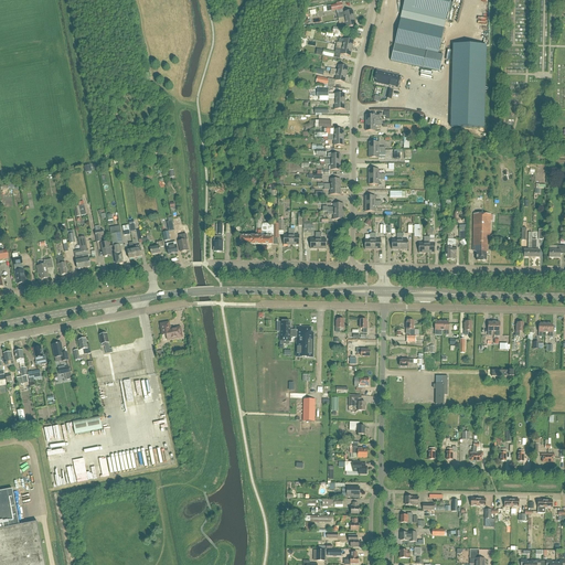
[(450,0),(404,0),(391,62),(423,68),(439,72),(443,56),(427,52),(438,54),(444,29),(446,22),(450,0)]
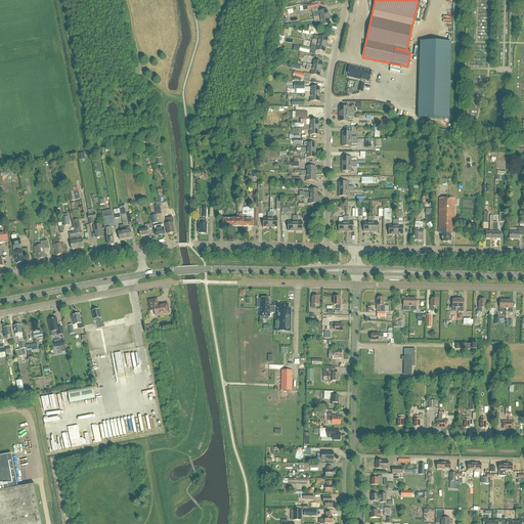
[(314,20),(329,17),(328,10),(318,12),(319,16),(313,18),(314,20)]
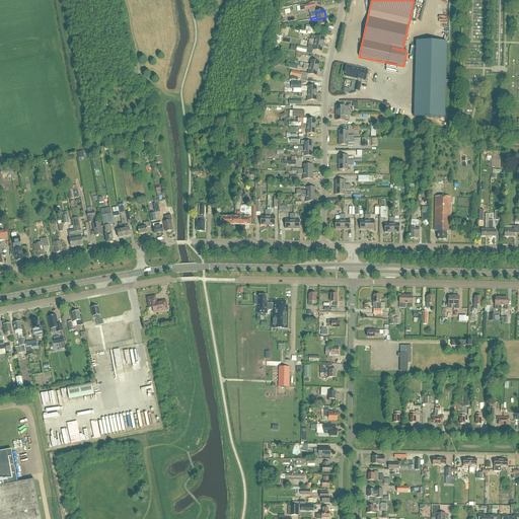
[(325,17),(311,20),(311,23),(317,22),(318,26),(326,24),(325,17)]
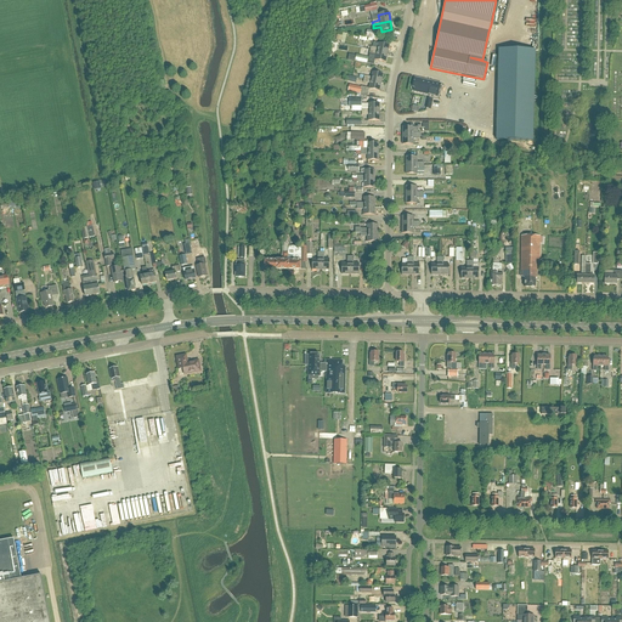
[(369,51),(388,55),(389,46),(378,44),(378,49),(371,47),(369,51)]
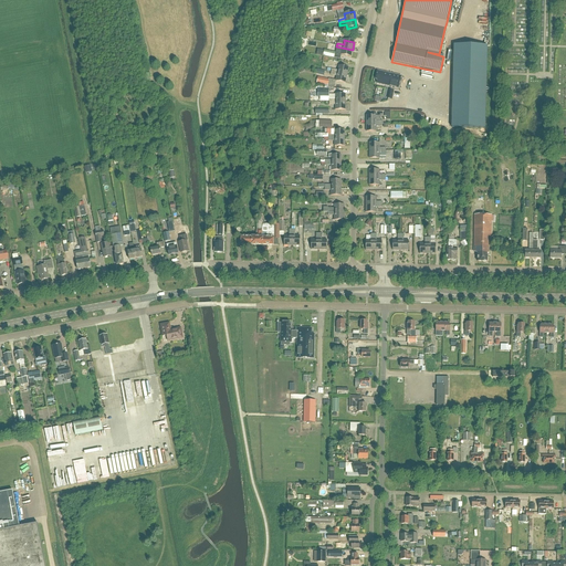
[(451,128),(484,129),(488,46),(453,45),(451,128)]
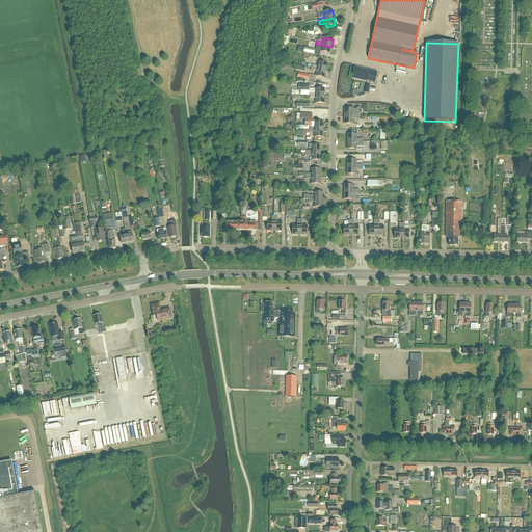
[(329,54),(331,47),(316,44),(316,46),(321,48),(320,52),(329,54)]
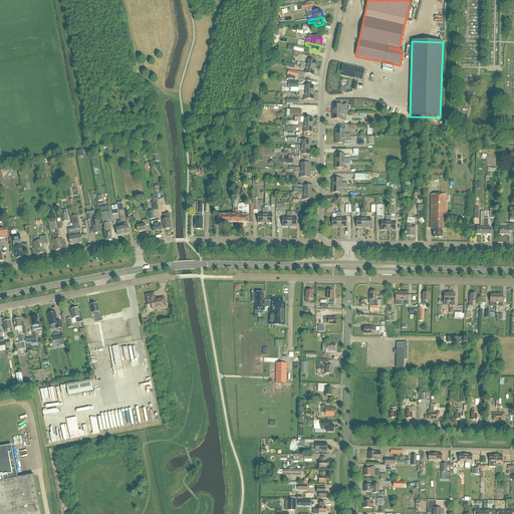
[(300,66),(315,69),(316,62),(307,60),(306,64),(297,62),(296,64),(301,65),(300,66)]
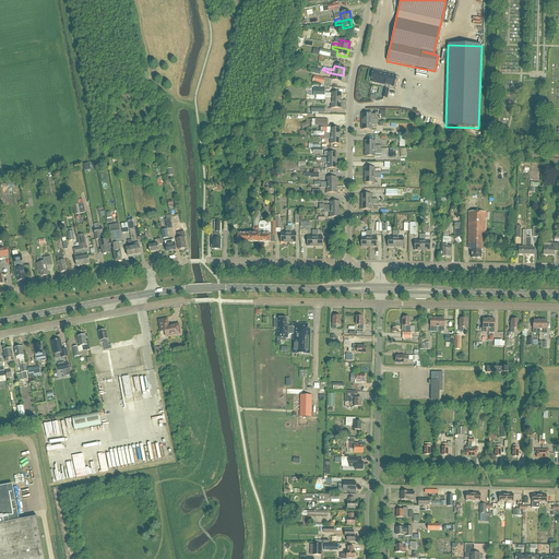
[(396,75),(373,70),(372,73),(371,73),(371,74),(372,74),(371,75),(370,78),(371,79),(372,80),(372,83),(393,87),(396,75)]
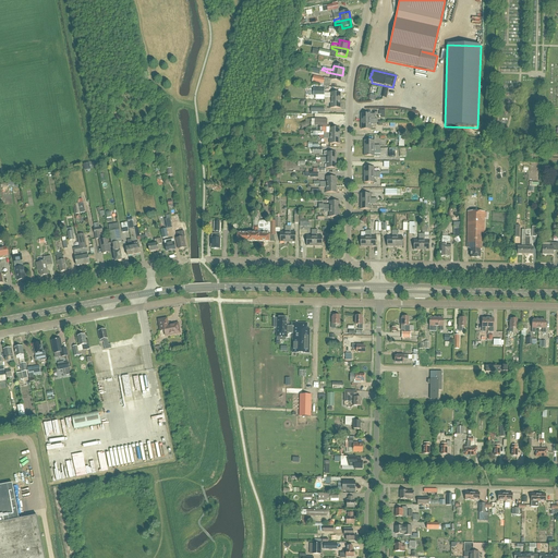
[(340,83),(342,75),(326,72),(326,74),(331,75),(330,81),(340,83)]
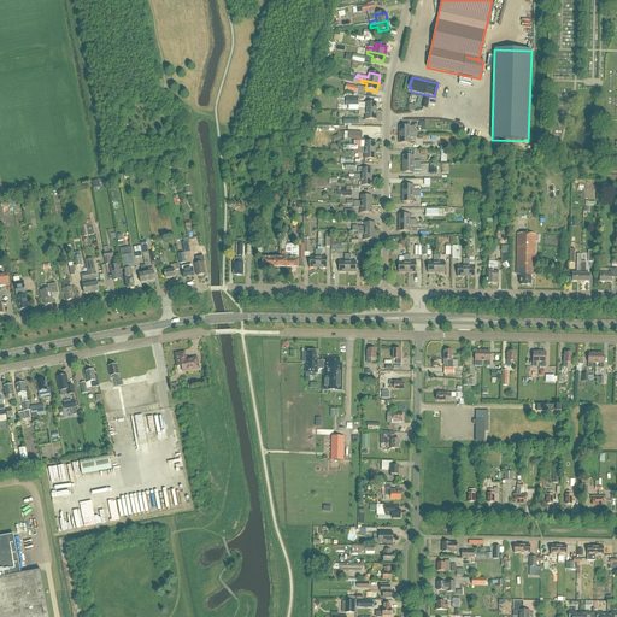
[(82,238),(94,235),(90,221),(86,222),(86,227),(80,228),(82,238)]
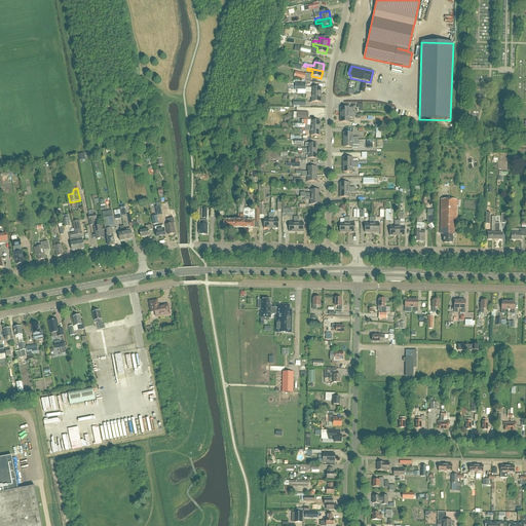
[(456,220),(457,200),(441,200),(440,234),(444,236),(444,243),(453,243),(453,236),(454,236),(454,229),(456,229),(456,220)]
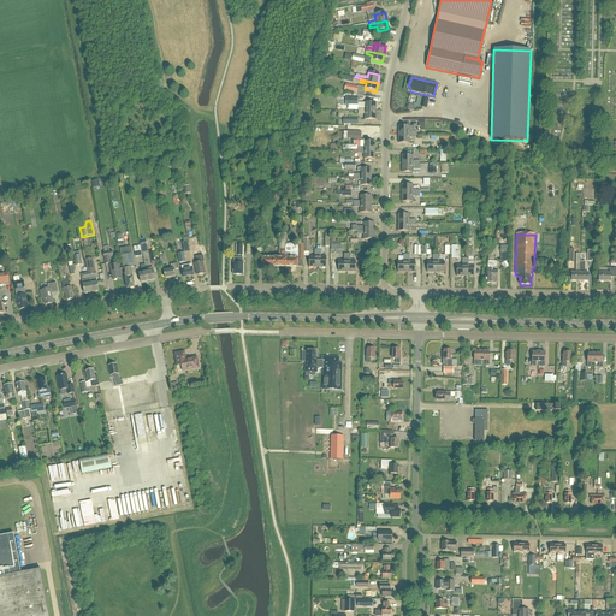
[(280,259),(280,267),(297,268),(297,260),(303,260),(303,253),(303,246),(279,244),(279,259),(280,259)]
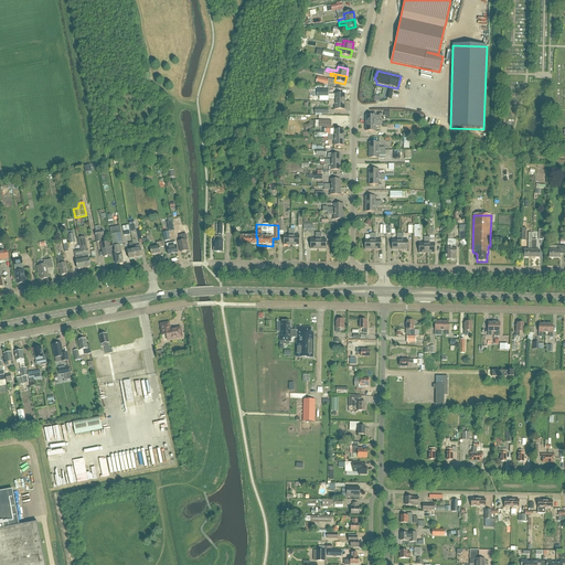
[(222,235),(222,226),(216,225),(216,235),(216,237),(214,237),(214,242),(214,253),(223,253),(223,242),(222,242),(222,237),(222,235)]
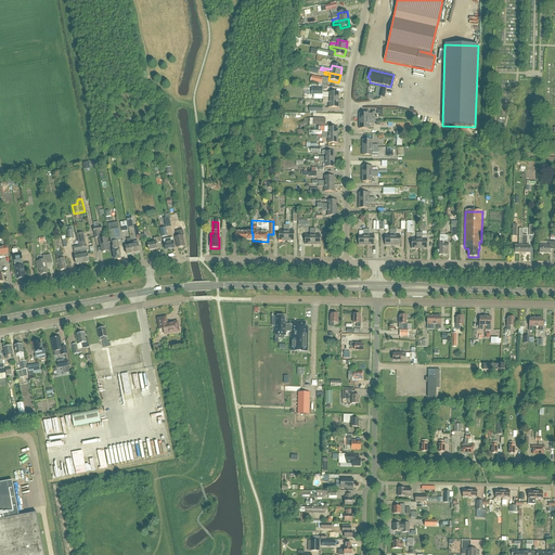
[(121,259),(118,242),(121,242),(118,222),(107,224),(111,243),(112,243),(114,250),(113,252),(115,260),(121,259)]
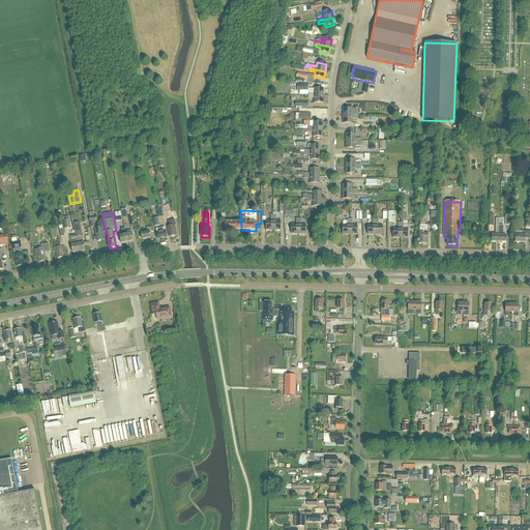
[(95,227),(94,223),(97,222),(96,215),(88,217),(90,224),(91,228),(95,227)]
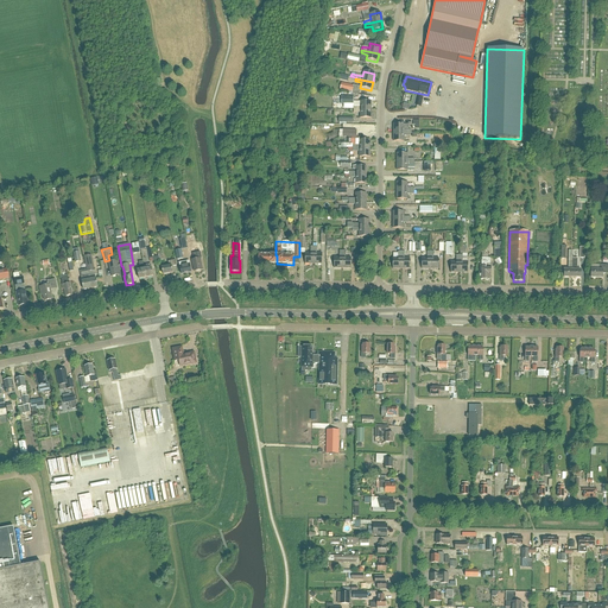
[(194,260),(191,260),(194,272),(202,271),(200,259),(201,259),(200,253),(198,247),(194,248),(194,251),(191,251),(192,254),(194,260)]
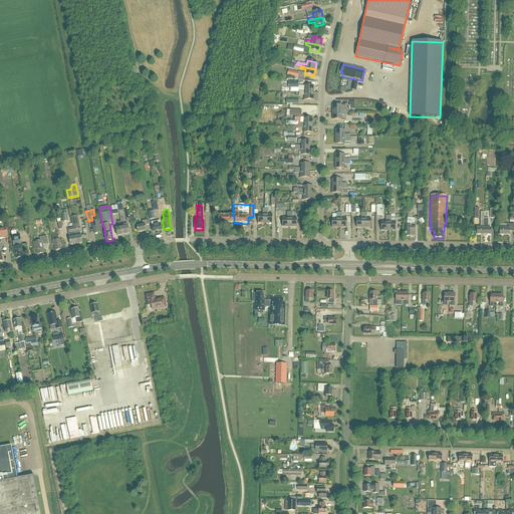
[(234,216),(233,216),(219,215),(219,223),(234,223),(234,216)]
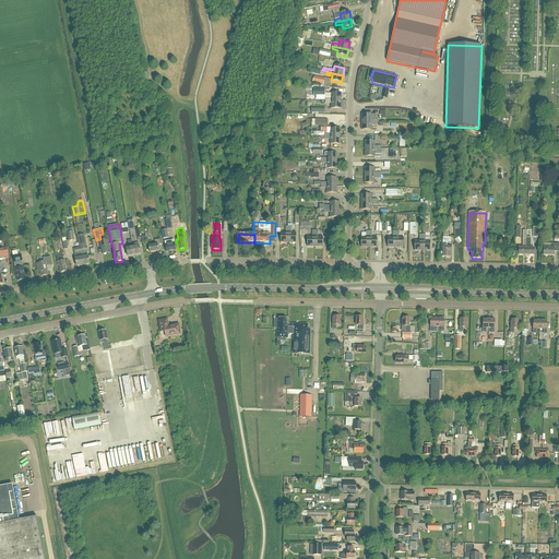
[(78,236),(80,248),(83,265),(90,264),(88,257),(87,251),(86,247),(84,235),(78,236)]
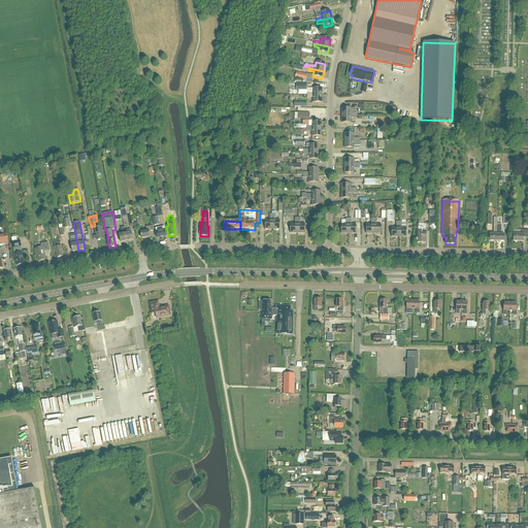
[(424,232),(424,225),(419,225),(419,231),(417,231),(417,243),(425,243),(425,239),(427,239),(427,232),(424,232)]
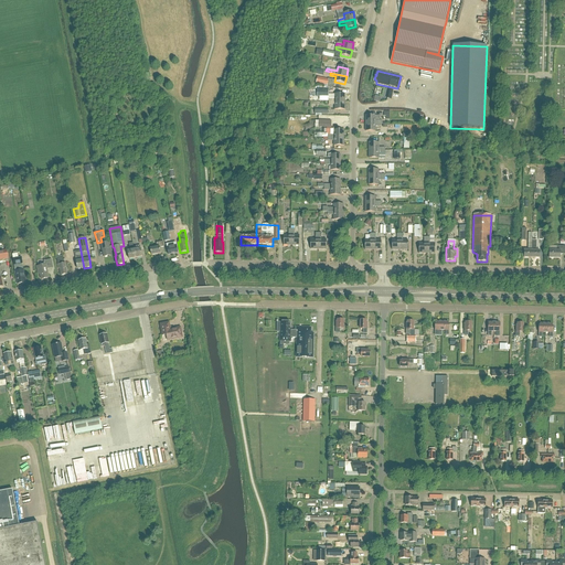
[(151,256),(160,254),(159,248),(163,247),(163,242),(156,243),(157,247),(150,248),(151,256)]
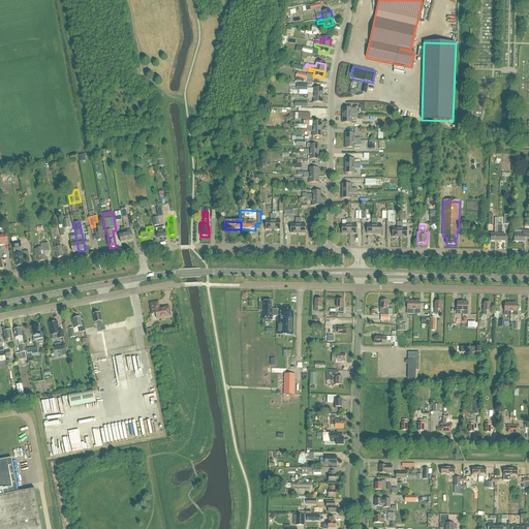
[(97,241),(103,240),(101,227),(94,228),(97,241)]
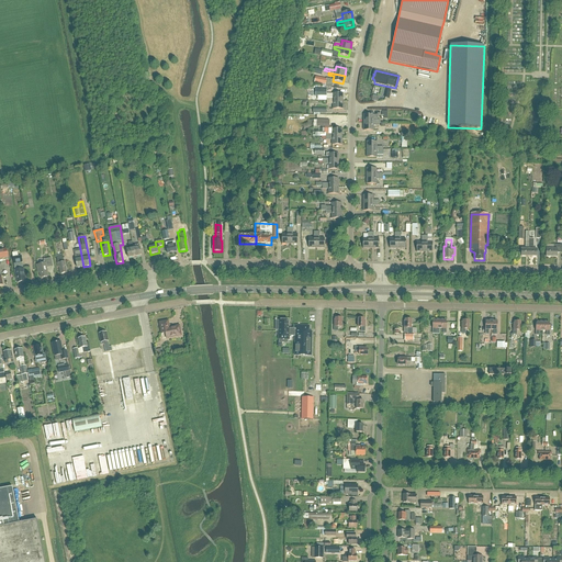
[(175,245),(175,243),(166,245),(167,254),(177,253),(175,245)]
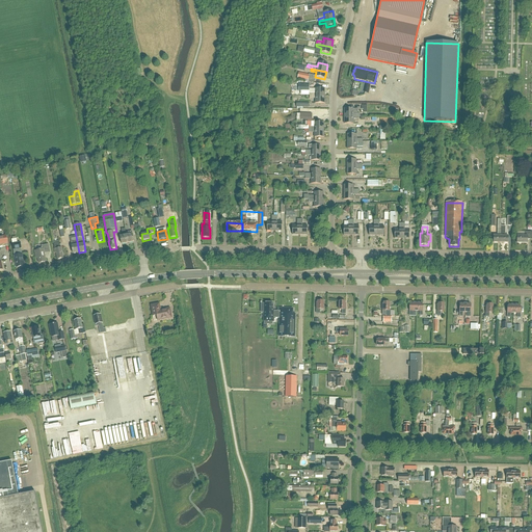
[(531,239),(531,232),(525,232),(525,233),(517,233),(517,236),(517,243),(528,243),(528,239),(531,239)]
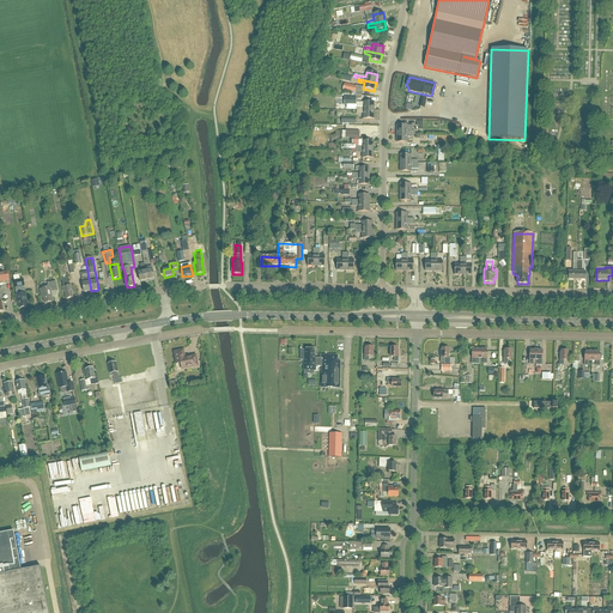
[(84,293),(91,291),(87,272),(80,273),(83,284),(84,293)]
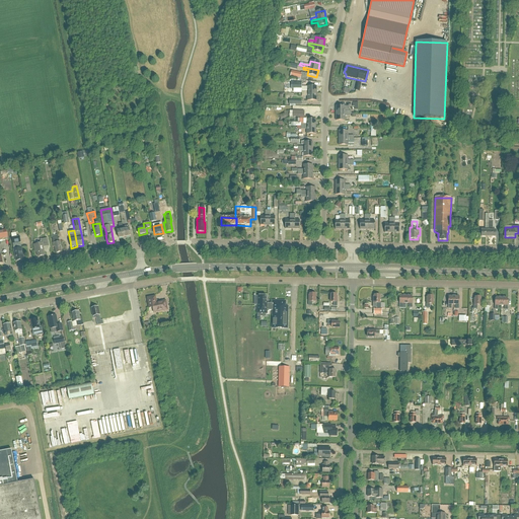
[(16,237),(16,233),(11,234),(12,238),(13,243),(12,243),(15,255),(16,255),(17,262),(22,261),(22,258),(23,258),(21,248),(19,248),(18,243),(20,242),(19,237),(16,237)]
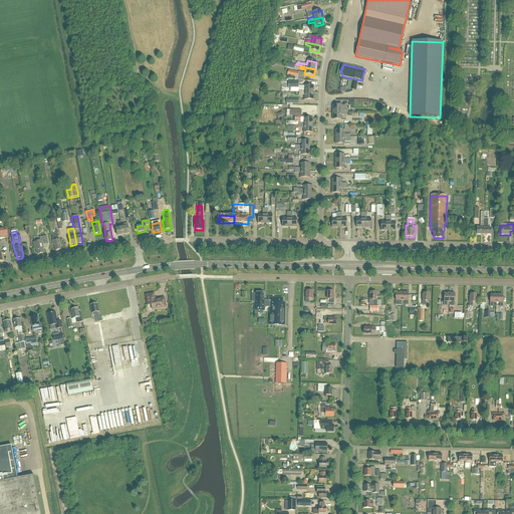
[(58,240),(57,234),(51,235),(52,241),(53,245),(54,245),(55,251),(61,250),(59,240),(58,240)]
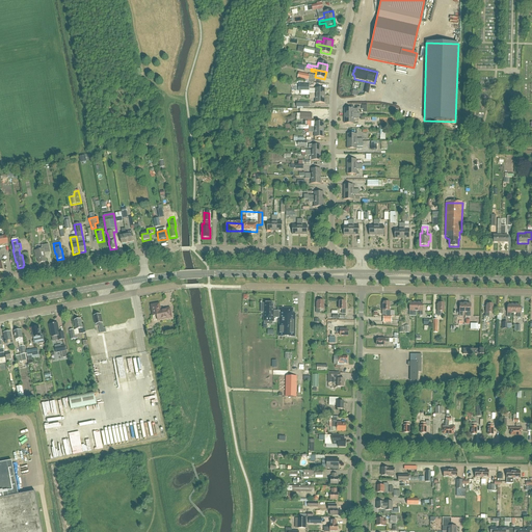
[(46,262),(44,254),(50,253),(48,245),(42,246),(42,249),(34,251),(36,259),(37,259),(38,264),(46,262)]
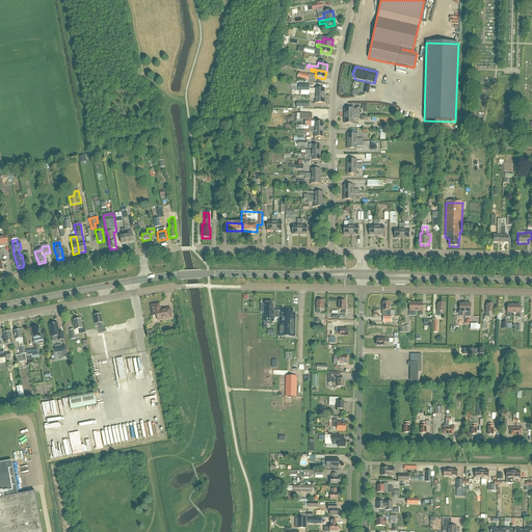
[(280,337),(287,337),(294,337),(295,315),(294,315),(294,316),(292,315),(292,310),(280,309),(280,312),(278,312),(275,312),(273,312),(273,311),(272,311),(272,303),(265,303),(264,303),(264,309),(261,309),(261,313),(264,313),(264,321),(264,324),(268,325),(268,322),(273,322),(273,318),(275,318),(275,319),(277,319),(278,318),(280,318),(280,337)]
